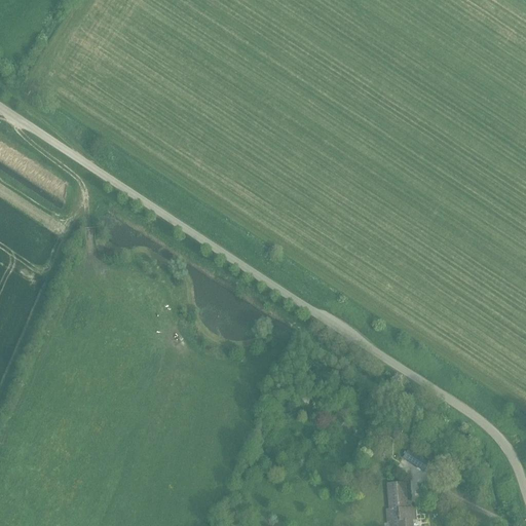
[(305,385),(298,399),(307,404),(314,391),(305,385)]
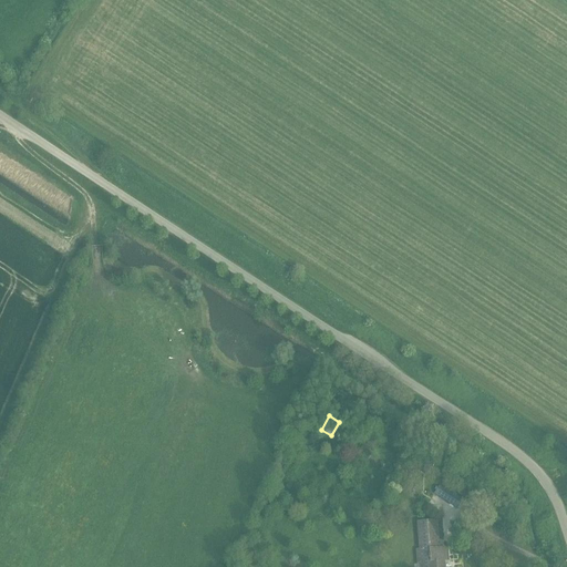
[(373,435),(384,442),(389,435),(378,429),(373,435)]
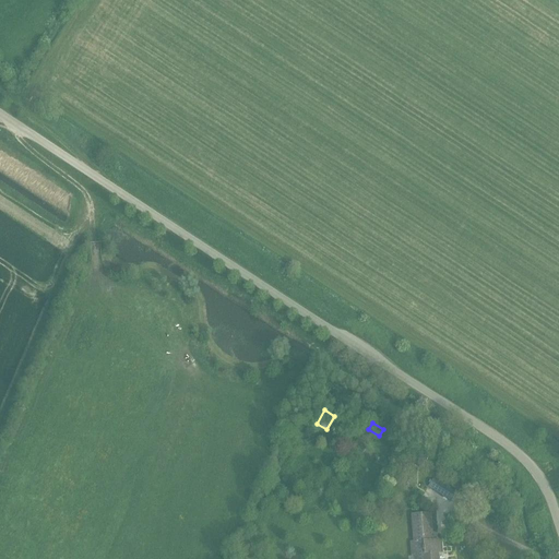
[(408,455),(424,465),(431,453),(416,443),(408,455)]
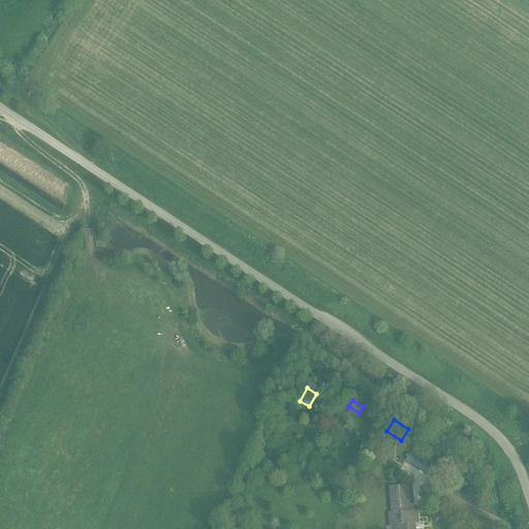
[(426,474),(431,466),(410,453),(405,461),(426,474)]
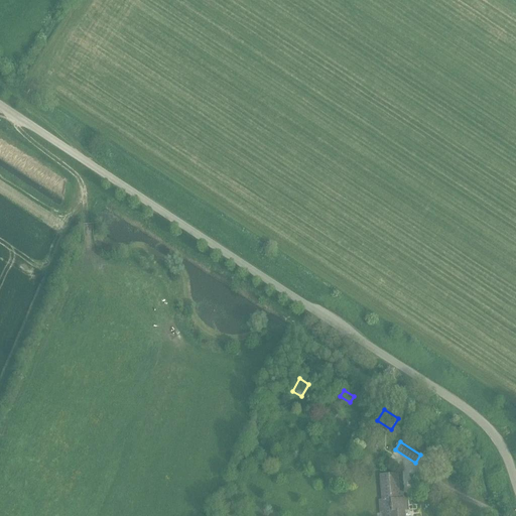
[(443,458),(430,448),(425,458),(438,466),(443,458)]
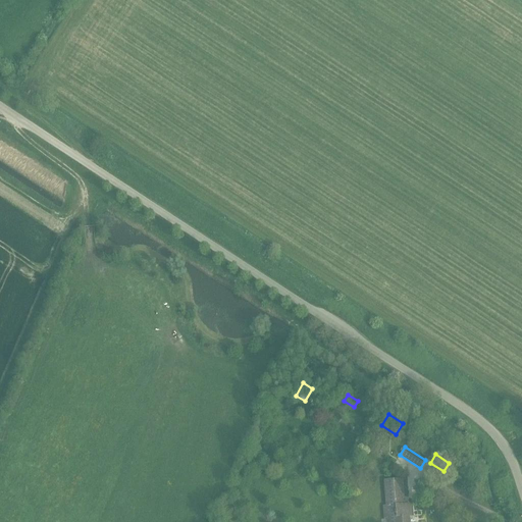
[(409,521),(409,516),(411,516),(410,504),(404,505),(402,479),(384,481),(386,507),(384,507),(384,518),(390,518),(390,521),(409,521)]
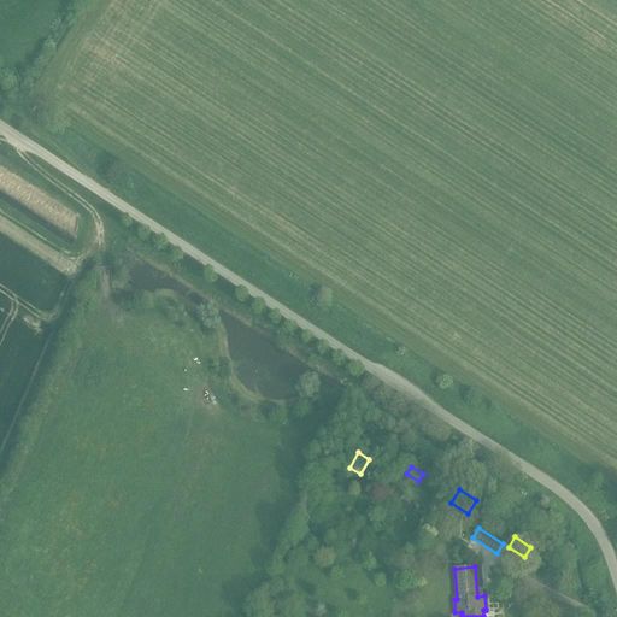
All buildings are outlined.
